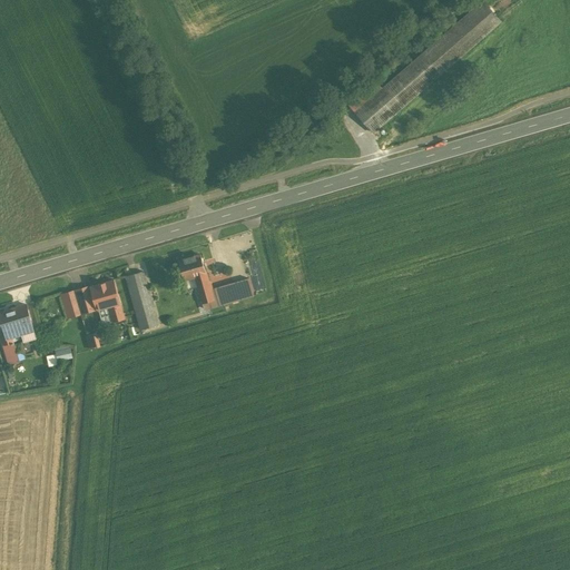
[(382,89),(376,84),(350,106),(373,133),(383,124),(500,21),(482,1),(382,89)]
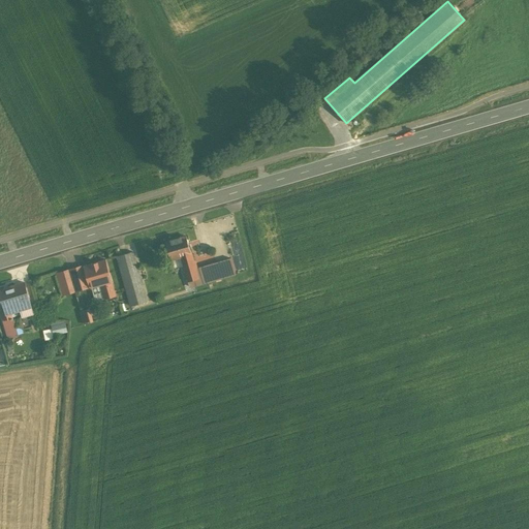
[(170,259),(182,256),(191,254),(186,236),(165,242),(170,259)]
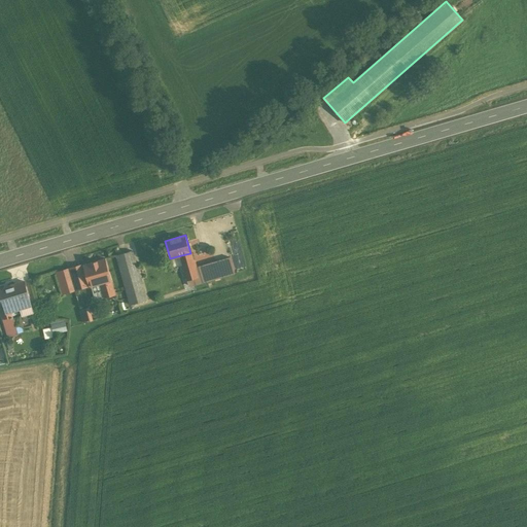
[(132,250),(116,255),(117,259),(130,305),(146,300),(135,259),(132,250)]
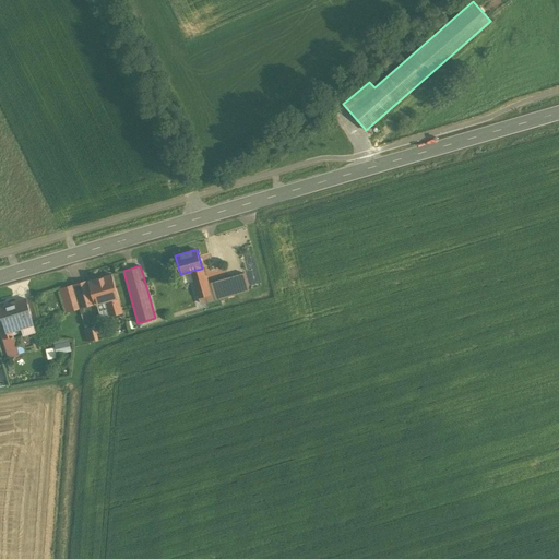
[(244,273),(206,284),(202,269),(192,271),(199,296),(200,296),(201,302),(249,289),(244,273)]
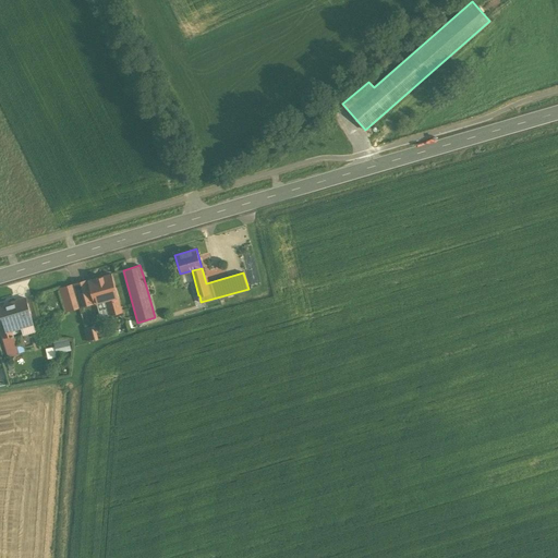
[(111,274),(88,280),(95,303),(106,300),(118,296),(111,274)]
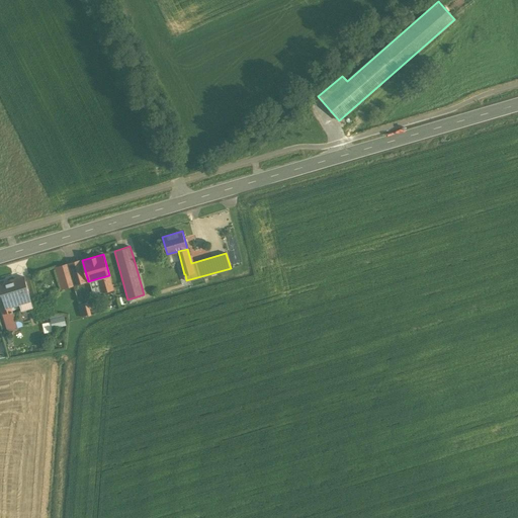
[(71,274),(61,277),(64,287),(74,284),(71,274)]
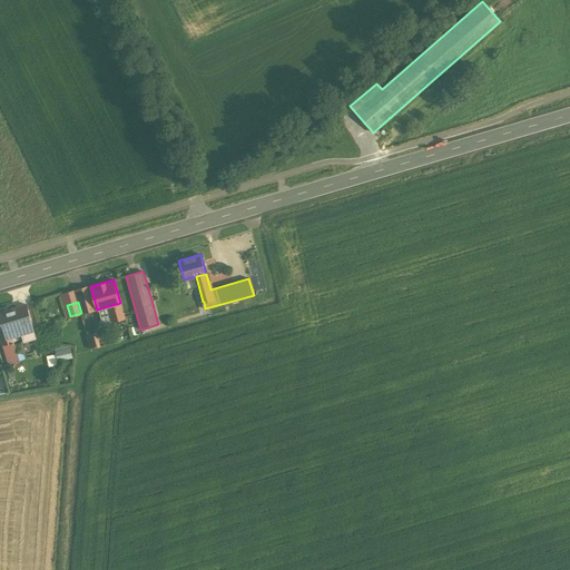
[(120,303),(108,306),(112,322),(125,318),(120,303)]
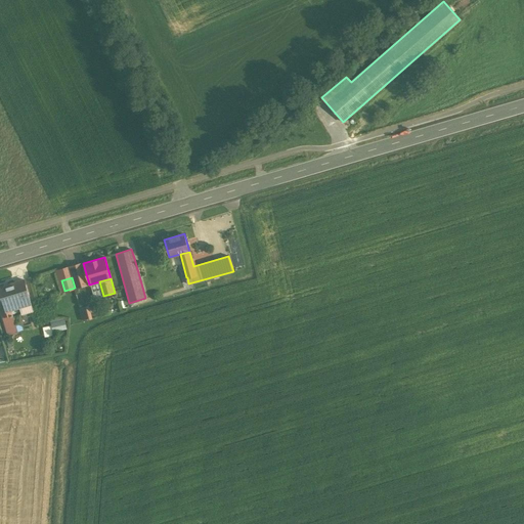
[(25,279),(14,282),(0,287),(0,306),(8,335),(9,336),(17,333),(10,309),(19,306),(22,313),(28,311),(33,310),(25,279)]
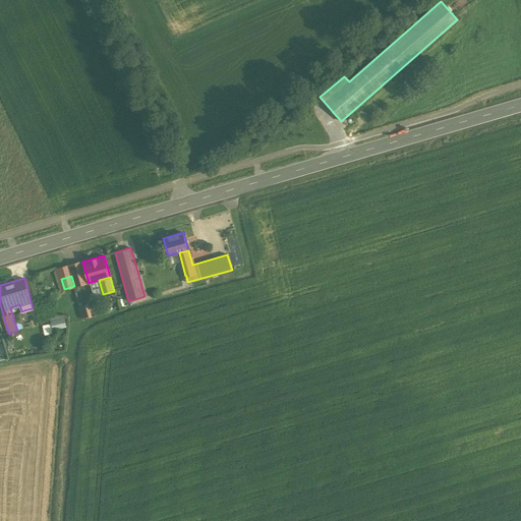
[(21,311),(19,311),(23,324),(32,322),(27,309),(21,311)]
